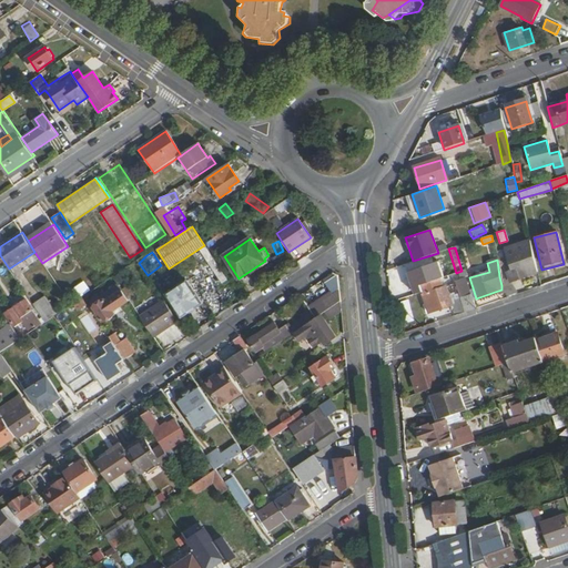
[(505,271),(509,282),(535,273),(533,262),(505,271)]
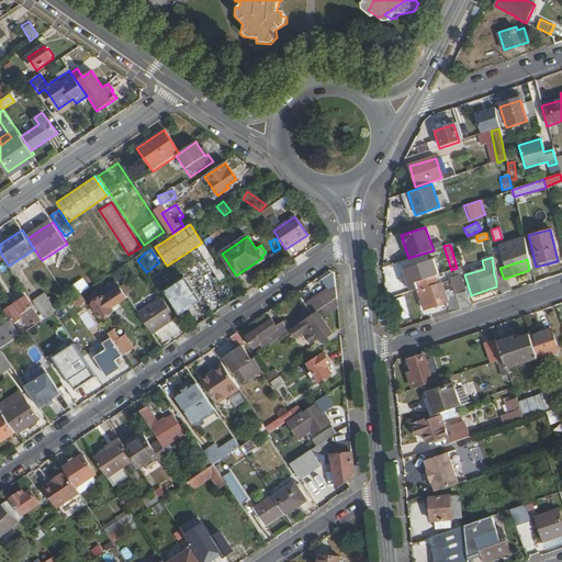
[(389,265),(393,292),(414,290),(412,282),(412,280),(405,282),(401,260),(389,265)]
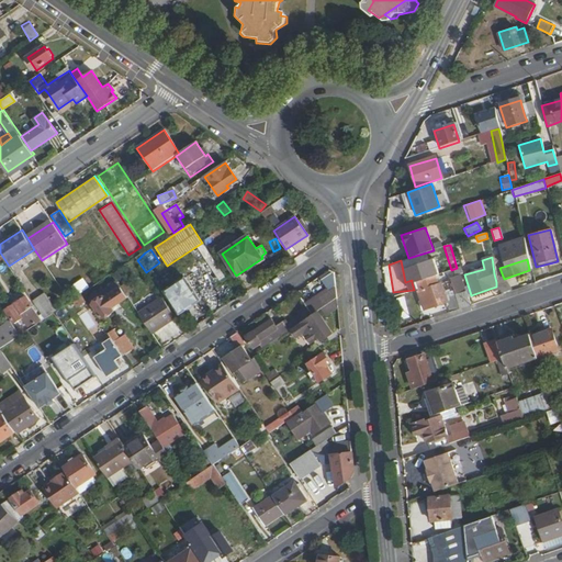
[(438,279),(440,288),(449,284),(458,308),(468,305),(463,295),(460,285),(462,284),(462,283),(457,268),(451,270),(453,276),(447,278),(447,277),(446,277),(438,279)]
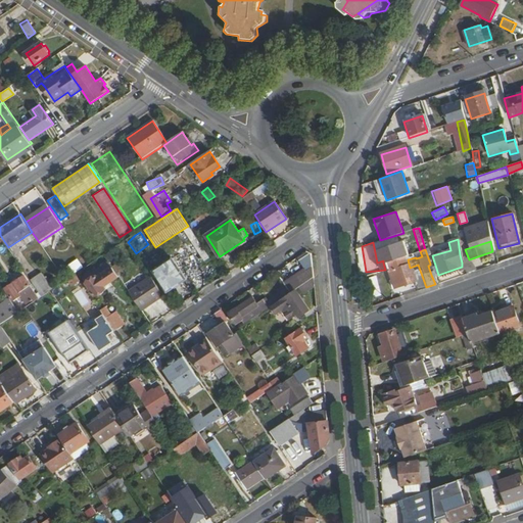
[(465,249),(460,251),(460,254),(462,263),(469,259),(465,249)]
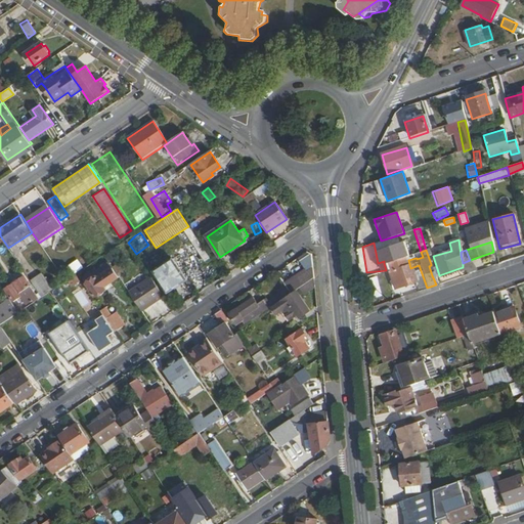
[(155,272),(169,293),(186,280),(173,260),(155,272)]
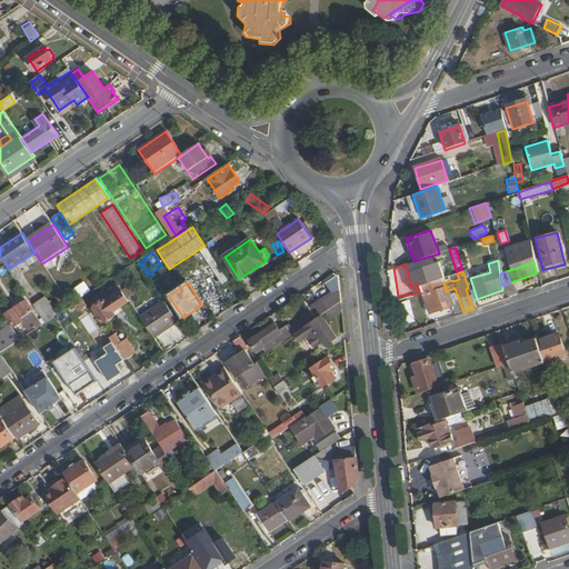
[(420,295),(423,305),(427,312),(431,310),(449,305),(453,316),(463,312),(455,288),(446,291),(443,282),(439,285),(440,288),(420,295)]
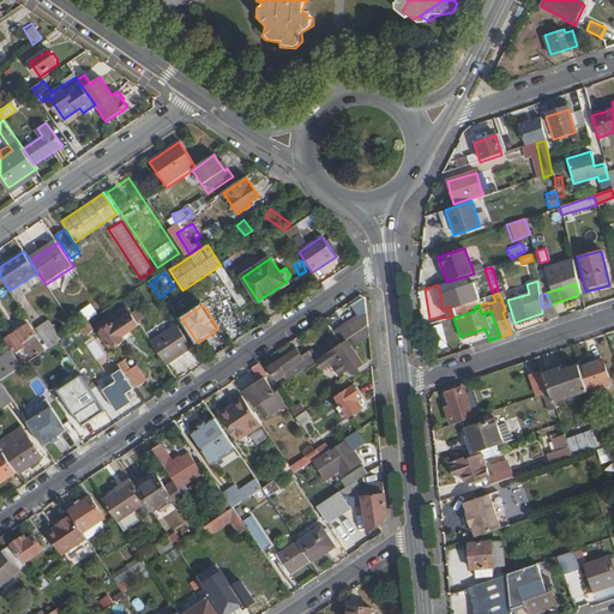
[(513,319),(510,307),(505,309),(505,311),(503,312),(506,323),(513,319)]
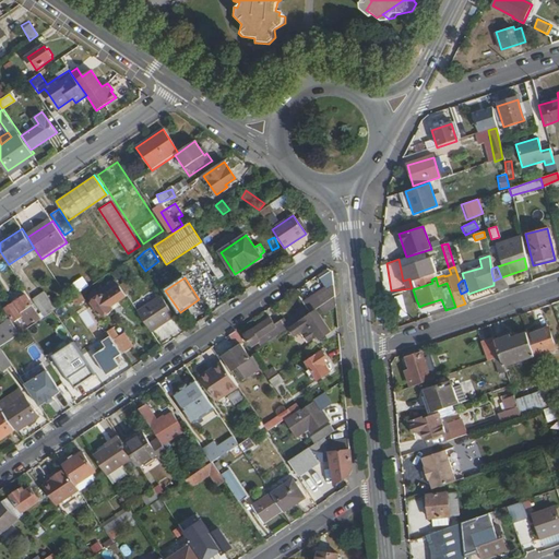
[(116,281),(90,299),(100,317),(106,317),(110,313),(111,309),(110,307),(127,296),(116,281)]
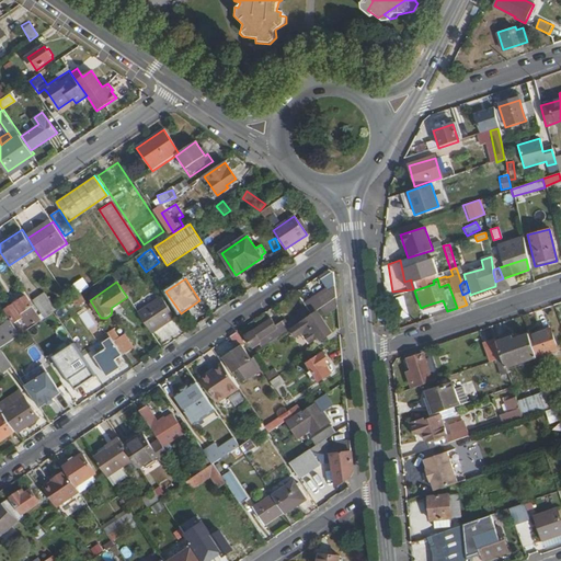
[(320,301),(308,309),(311,316),(317,311),(320,309),(336,299),(334,288),(319,299),(320,301)]
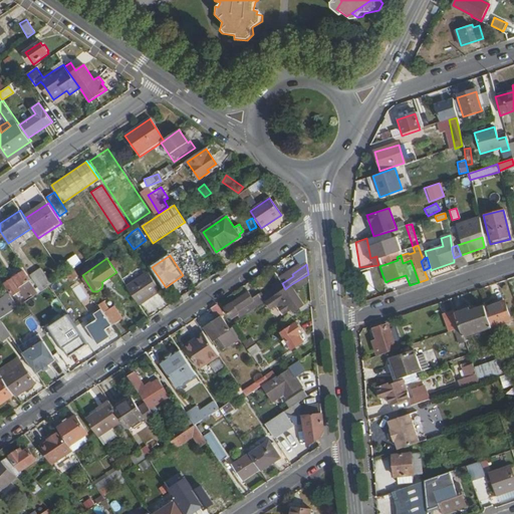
[(30,276),(41,292),(48,287),(50,285),(40,269),(30,276)]
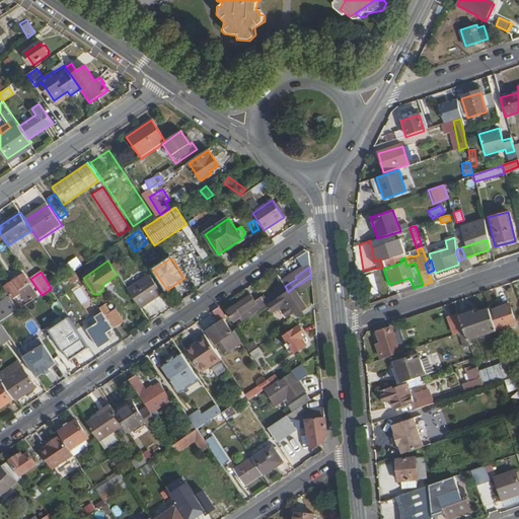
[(5,287),(15,303),(33,291),(23,275),(5,287)]
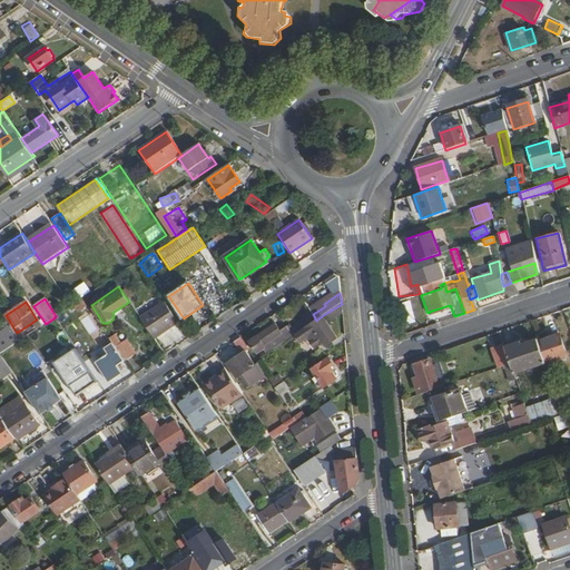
[(165,302),(140,318),(154,338),(178,322),(165,302)]
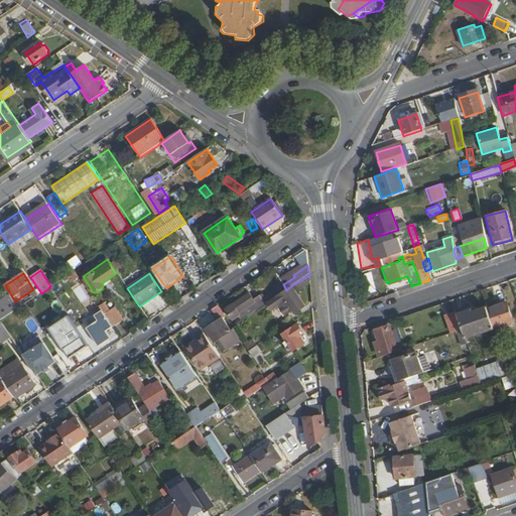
[(309,275),(294,284),(299,290),(309,283),(309,275)]
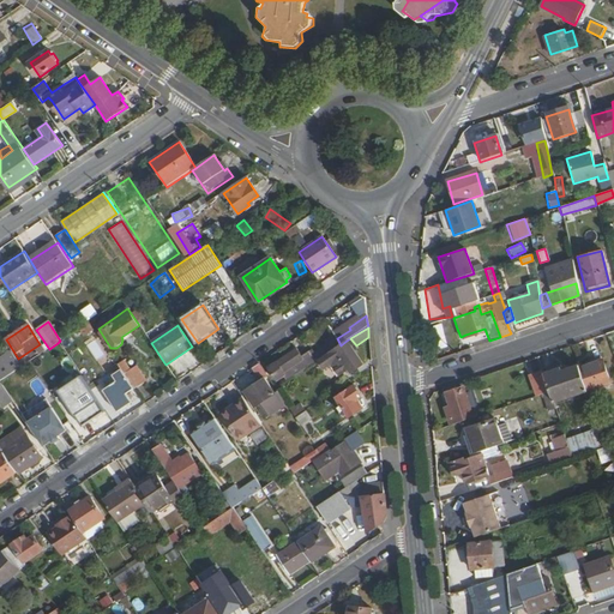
[(337,338),(312,356),(309,353),(304,357),(298,349),(270,367),(278,380),(287,374),(284,372),(290,367),(295,375),(321,357),(341,345),(337,338)]
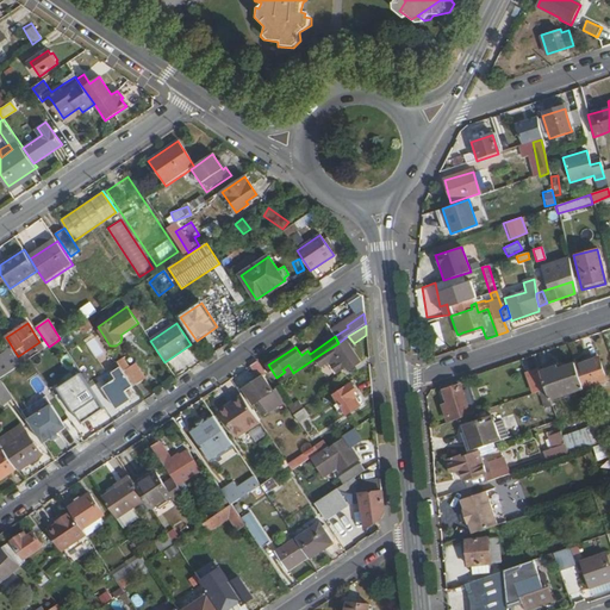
[(338,343),(319,355),(327,366),(331,362),(338,373),(347,368),(348,371),(360,362),(344,338),(338,343)]
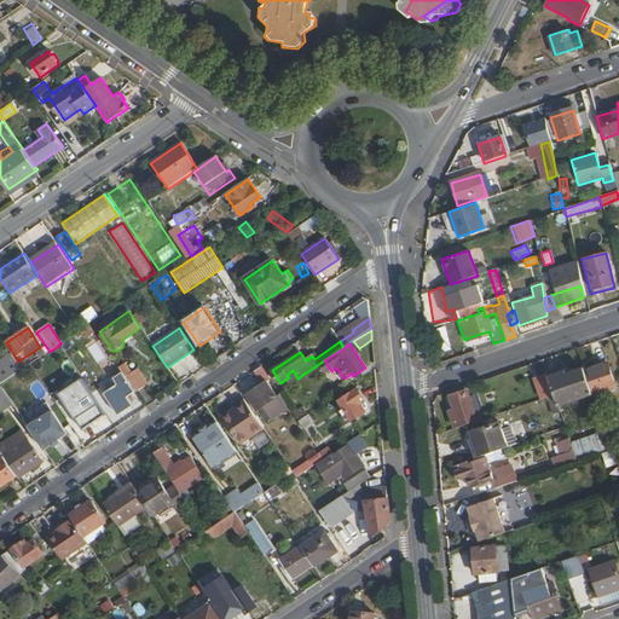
[(3,356),(11,366),(16,364),(9,352),(3,356)]
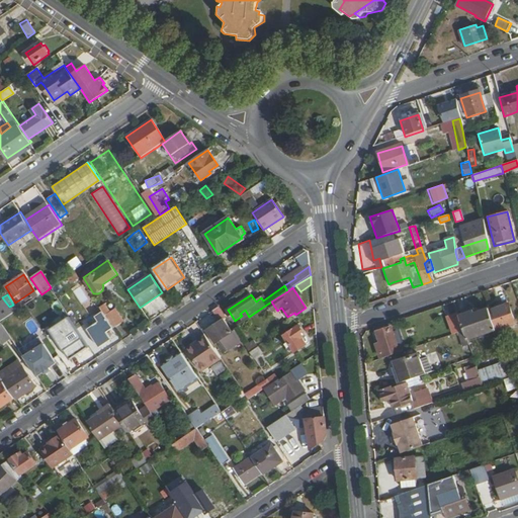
[(58,313),(65,309),(59,299),(52,305),(58,313)]
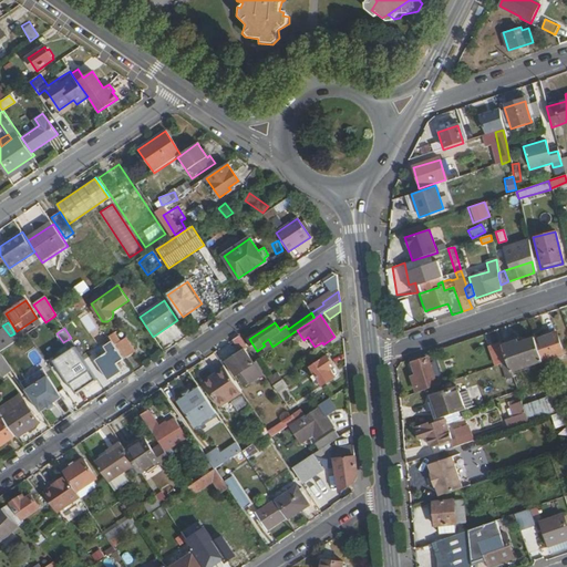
[(533,339),(540,361),(562,353),(554,332),(533,339)]
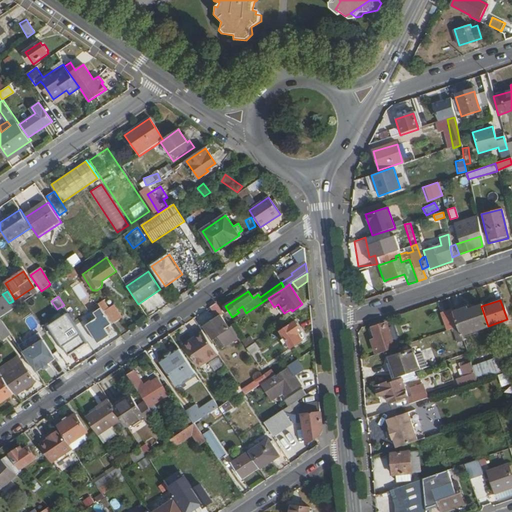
[(100,308),(103,312),(111,323),(111,324),(120,318),(109,302),(100,308)]
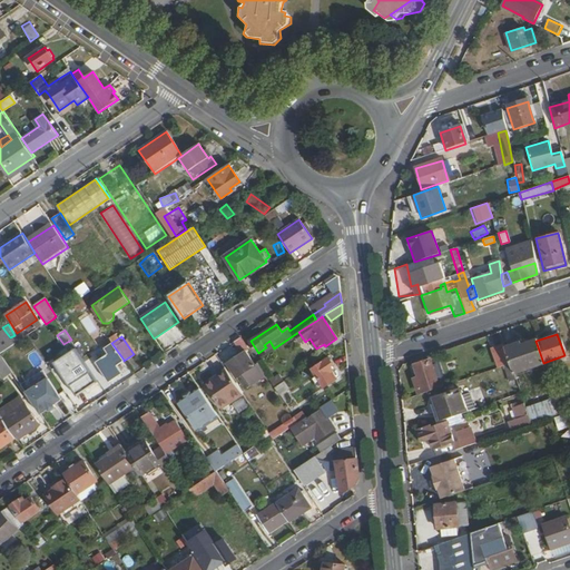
[(266,374),(258,363),(255,365),(245,351),(248,349),(241,336),(235,342),(243,354),(228,363),(237,377),(239,375),(247,386),(266,374)]
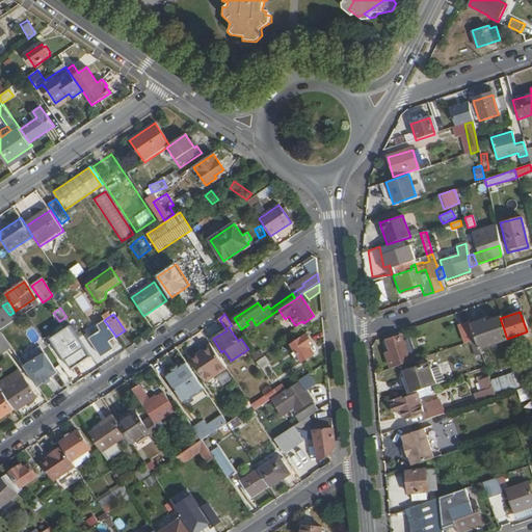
[(469,325),(474,340),(477,349),(507,339),(500,318),(499,316),(484,321),(483,319),(468,324),(469,325)]
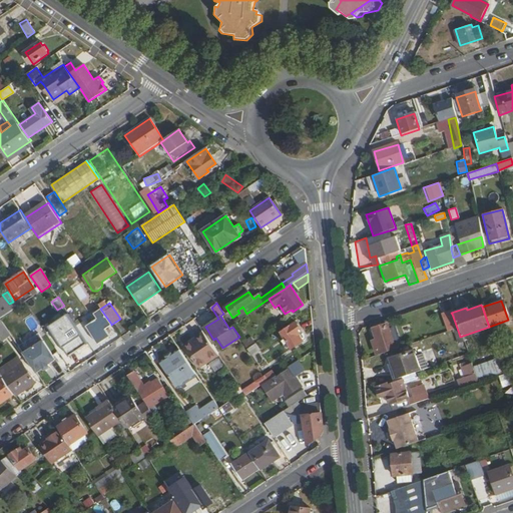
[(31,328),(48,353),(66,341),(57,326),(59,324),(52,313),(31,328)]
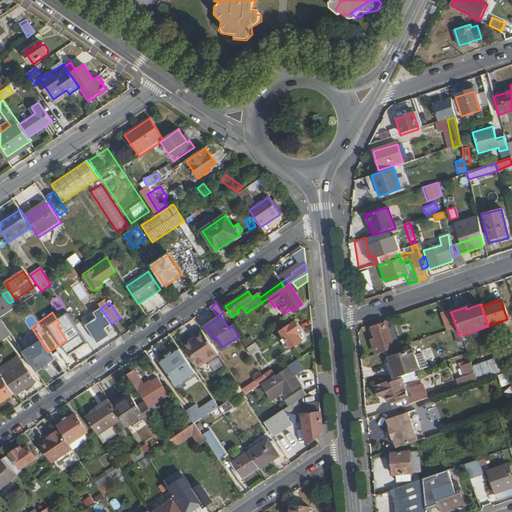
[(96,317),(103,327),(104,329),(111,323),(103,312),(96,317)]
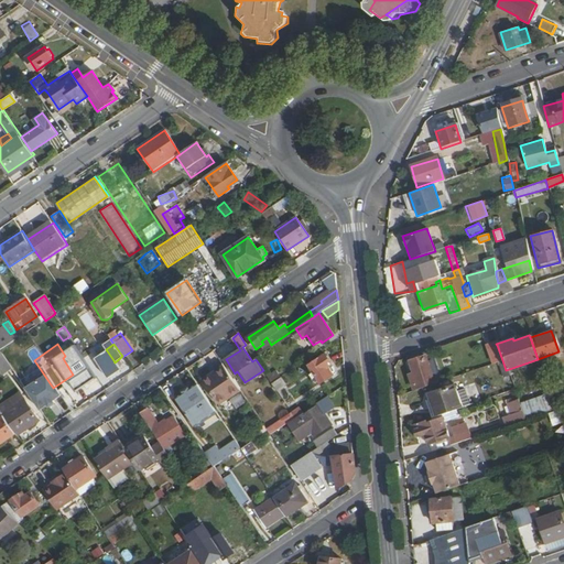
[(490,347),(496,362),(502,360),(497,345),(490,347)]
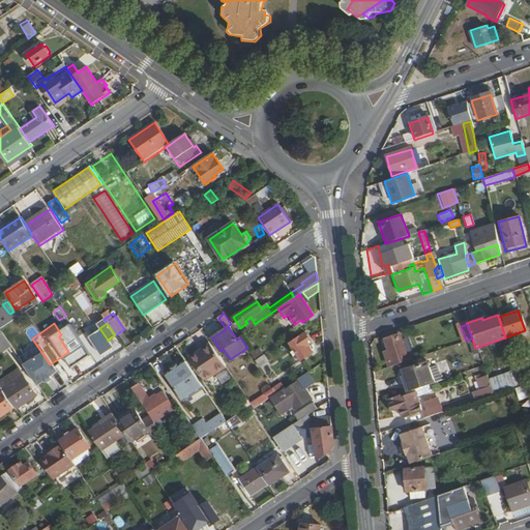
[(0,349),(2,353),(11,348),(0,331),(0,349)]
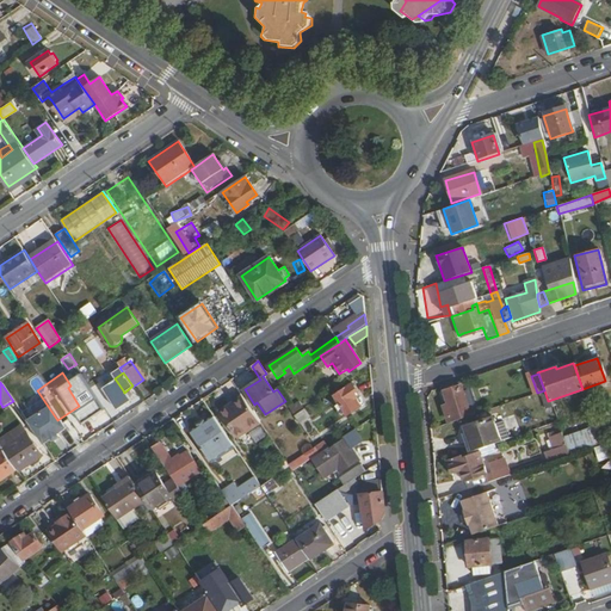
[(442,405),(448,423),(467,417),(457,384),(444,389),(448,402),(442,405)]
